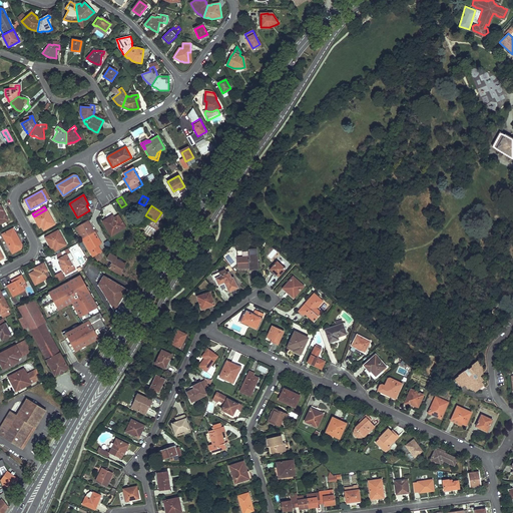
[(44,229),(54,223),(46,209),(34,216),(40,227),(42,226),(44,229)]
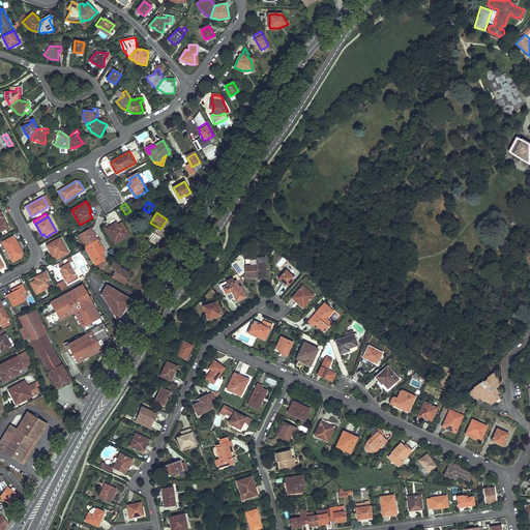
[(122,223),(118,226),(116,223),(107,229),(115,243),(129,235),(122,223)]
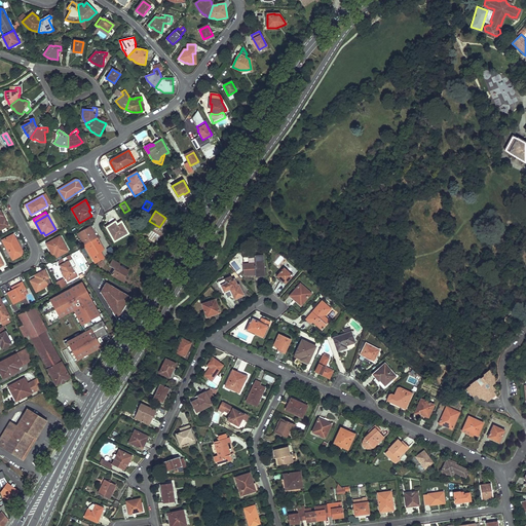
[(90,226),(78,233),(94,260),(103,255),(100,252),(104,250),(102,246),(99,248),(96,240),(98,239),(90,226)]
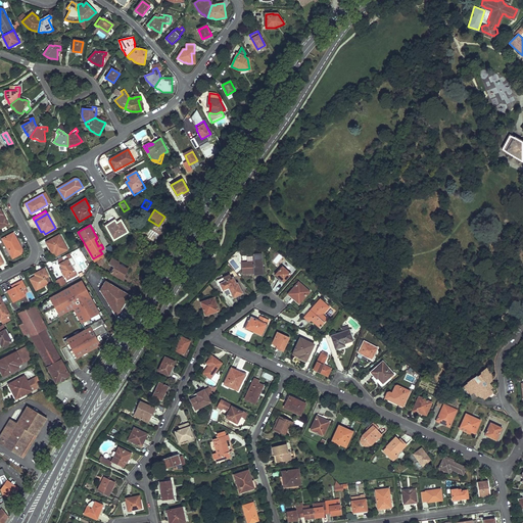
[(21,251),(21,250),(13,234),(3,239),(12,258),(20,254),(20,253),(21,252),(21,251)]
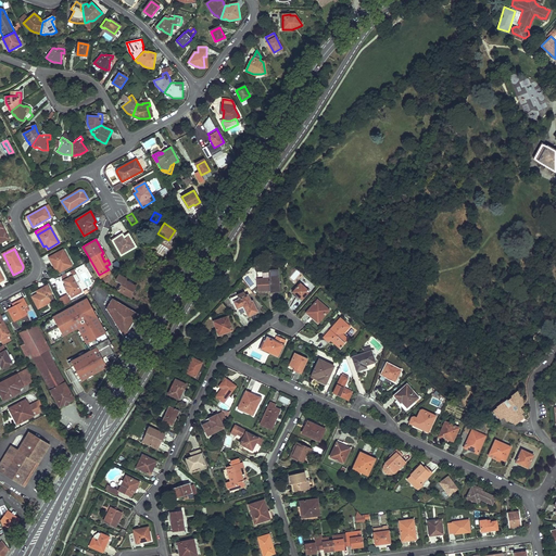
[(60,272),(72,265),(63,250),(49,257),(55,269),(58,268),(60,272)]
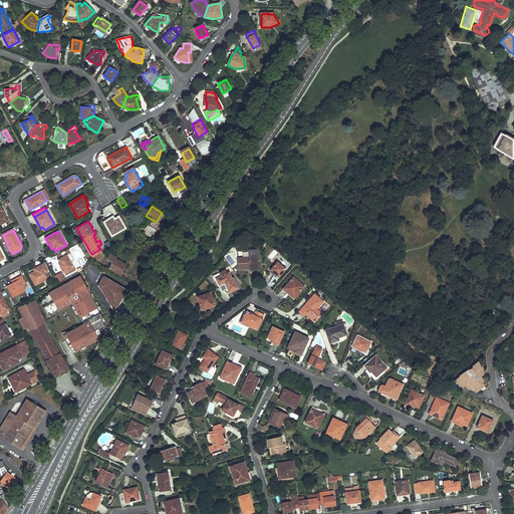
[(100,249),(91,254),(93,257),(101,253),(100,249)]
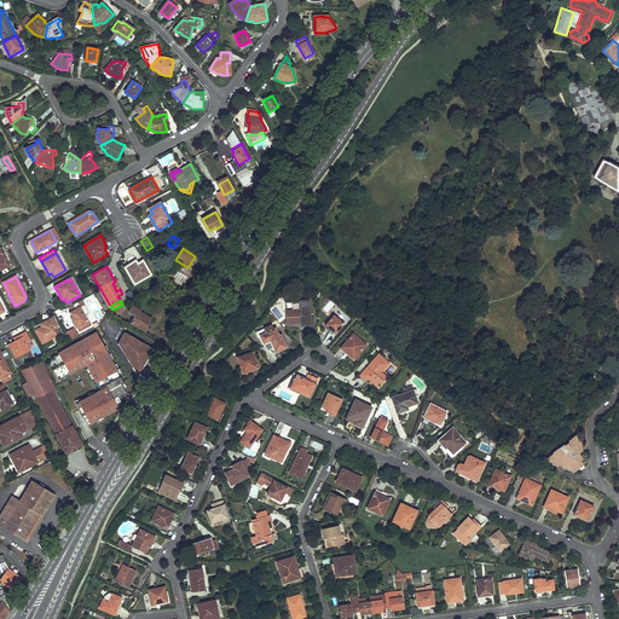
[(301,311),(287,311),(288,324),(302,323),(302,325),(311,324),(310,301),(301,301),(301,311)]
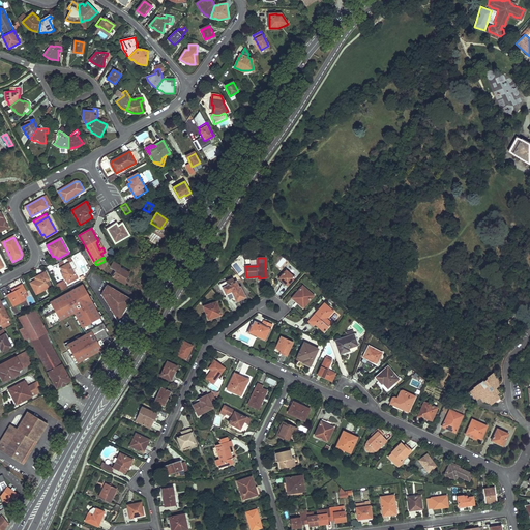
[(114,262),(111,267),(116,270),(113,276),(125,284),(129,277),(127,276),(129,272),(120,267),(120,265),(114,262)]
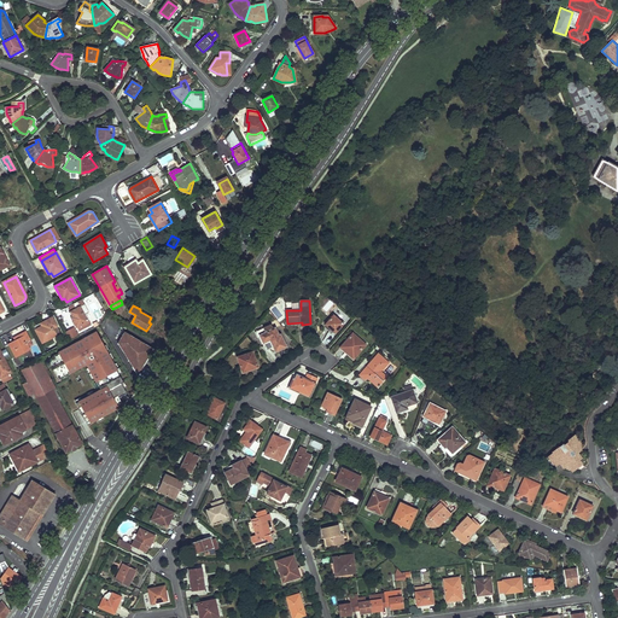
[(89,320),(86,314),(85,315),(81,307),(71,312),(74,316),(73,318),(76,326),(89,320)]
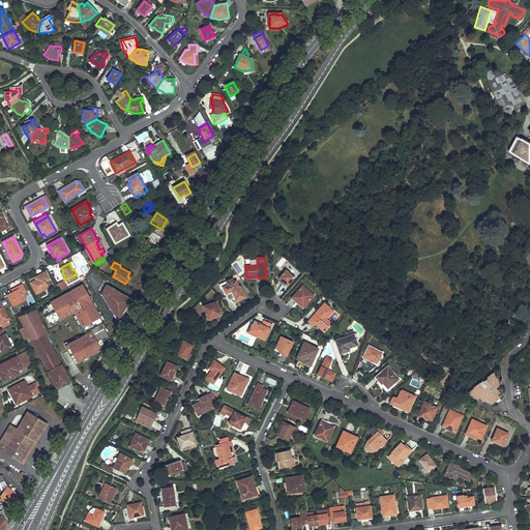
[(295,277),(286,270),(280,278),(288,286),(295,277)]
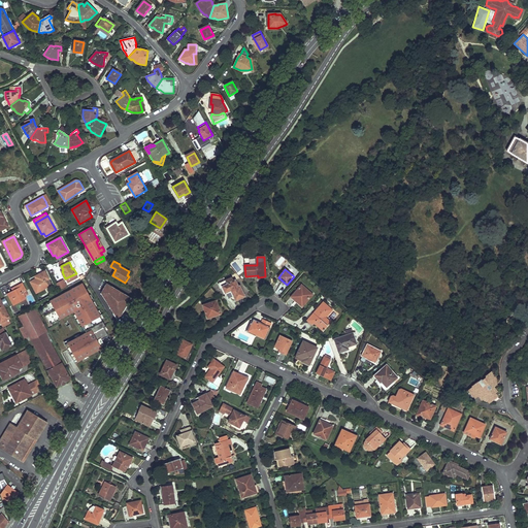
[(48,279),(44,271),(35,276),(36,278),(31,283),(36,293),(48,286),(46,281),(48,279)]
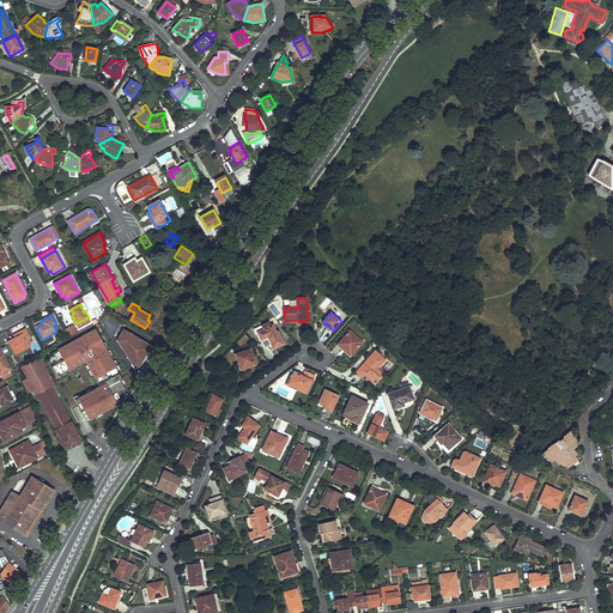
[(269,322),(254,329),(256,335),(259,334),(261,340),(268,338),(274,349),(284,344),(279,332),(277,333),(273,326),(272,326),(269,322)]
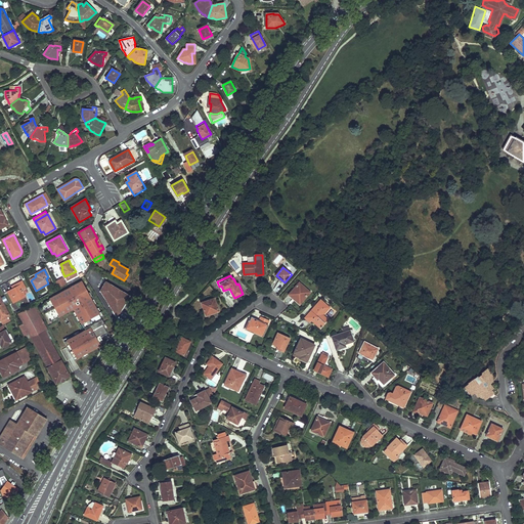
[(66,284),(62,277),(55,281),(59,288),(66,284)]
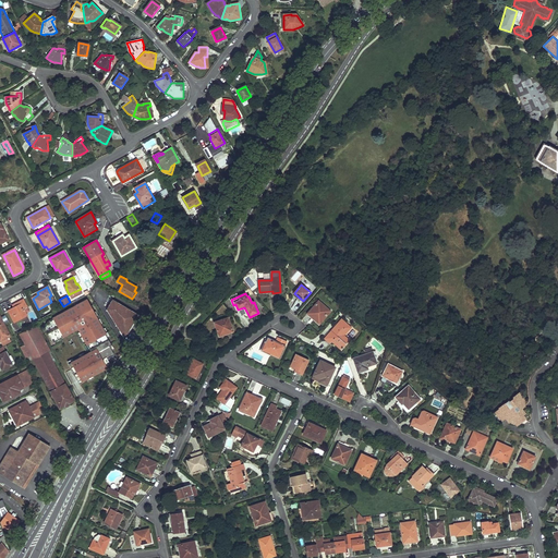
[(27,315),(24,310),(27,307),(23,300),(13,305),(14,308),(9,311),(15,322),(27,315)]
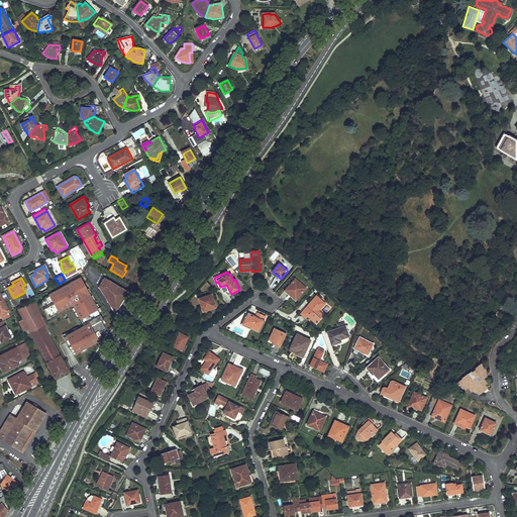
[(127,293),(104,279),(99,288),(115,313),(127,293)]
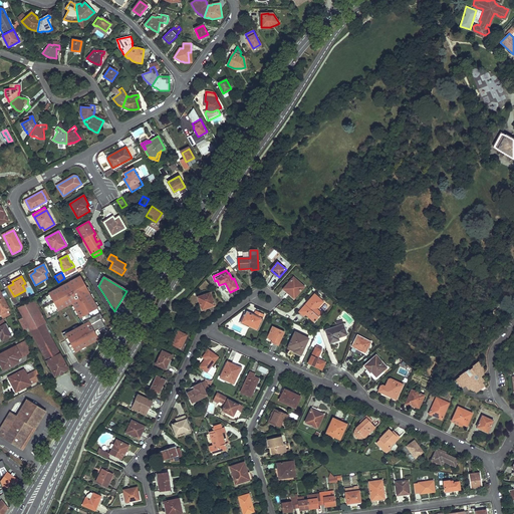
[(304,287),(294,277),(284,289),(294,298),(304,287)]
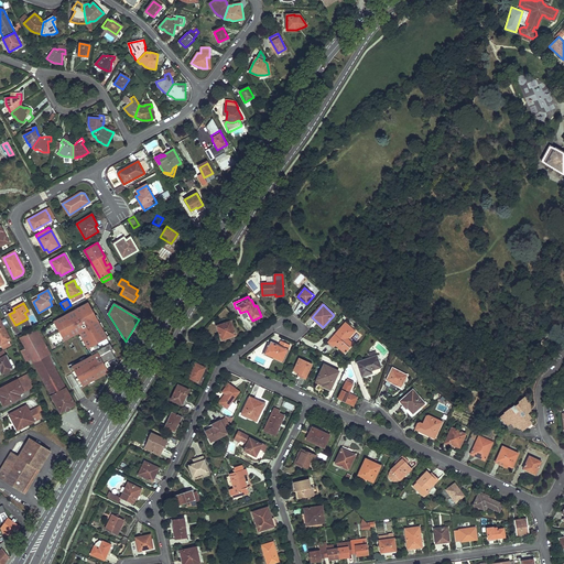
[(39,329),(51,322),(49,318),(36,325),(39,329)]
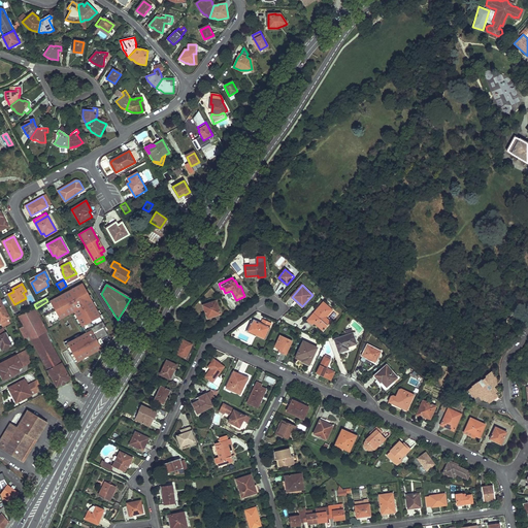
[(0,322),(1,323),(9,318),(0,300),(0,322)]
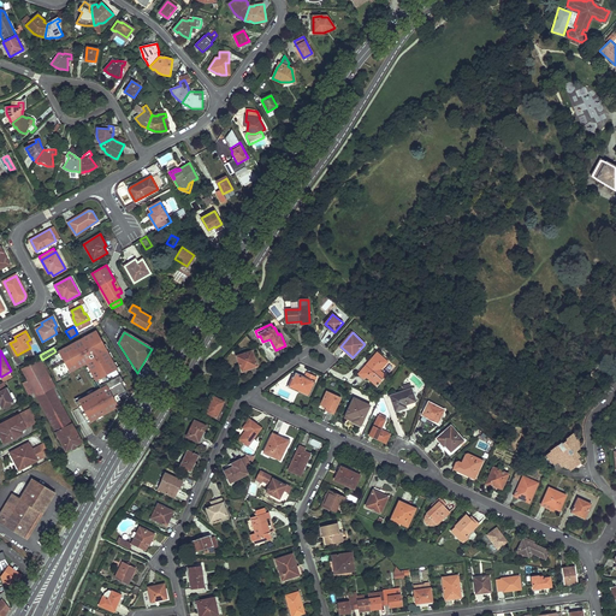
[(252,351),(237,356),(242,371),(258,366),(252,351)]
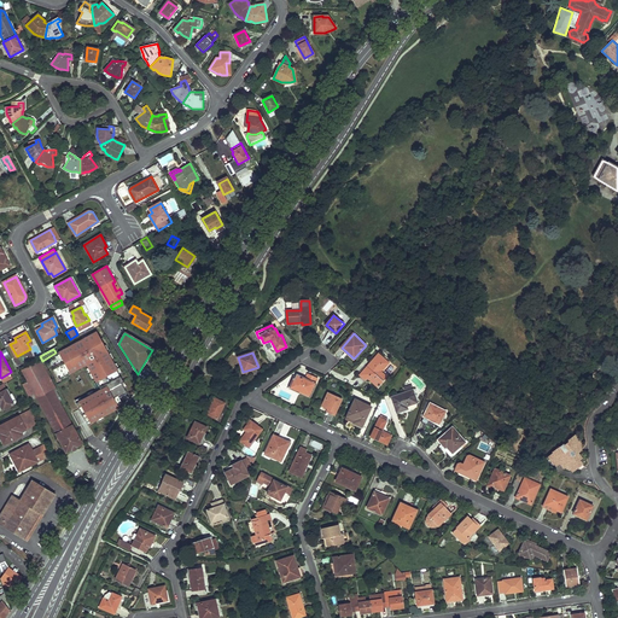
[(389,362),(379,354),(360,375),(366,380),(368,378),(378,386),(386,377),(382,372),(389,362)]
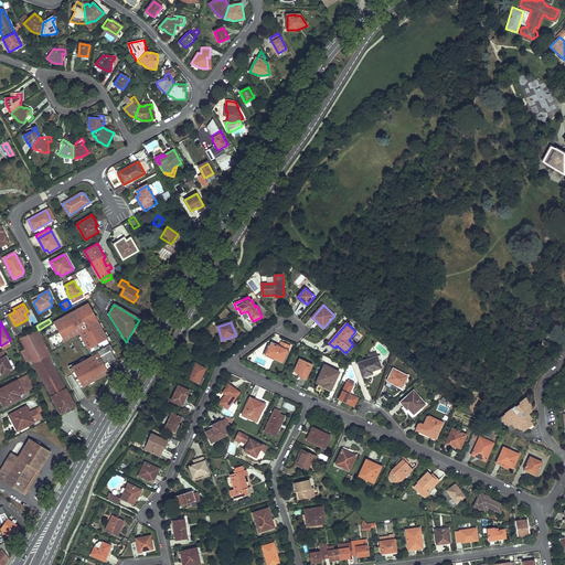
[(48,355),(51,354),(38,330),(20,339),(25,350),(31,359),(52,397),(66,390),(48,355)]
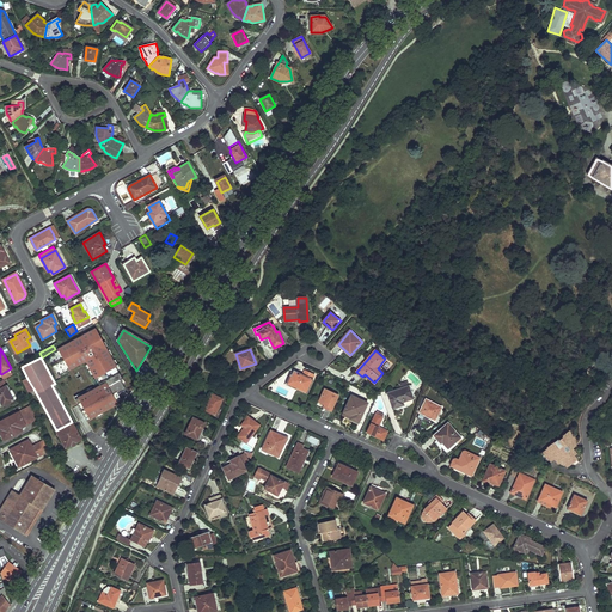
[(314,375),(305,371),(303,377),(294,372),(292,377),(291,375),(287,384),(306,392),(312,380),(314,375)]
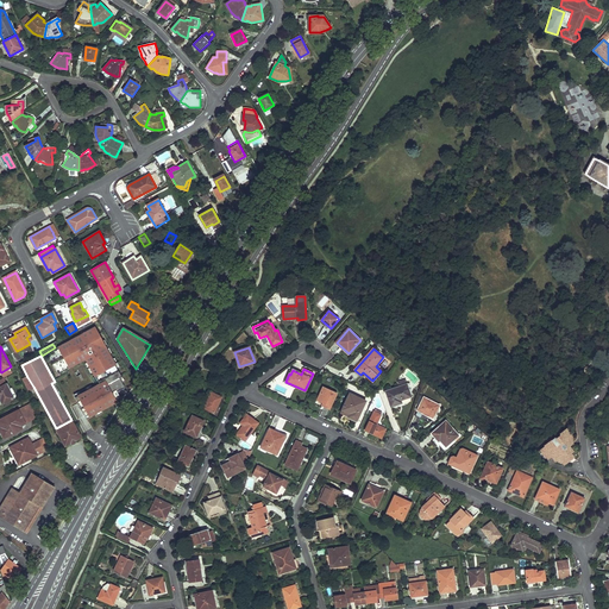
[(33,387),(27,377),(23,380),(29,389),(33,387)]
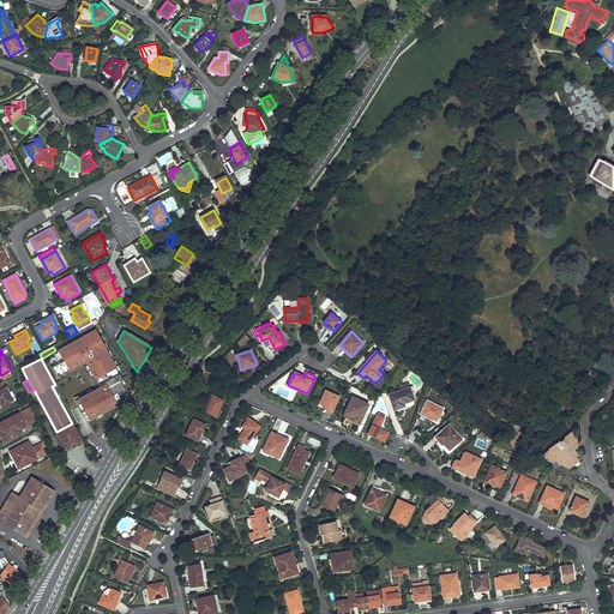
[(100,391),(80,380),(76,387),(74,386),(71,392),(94,405),(98,397),(97,396),(100,391)]
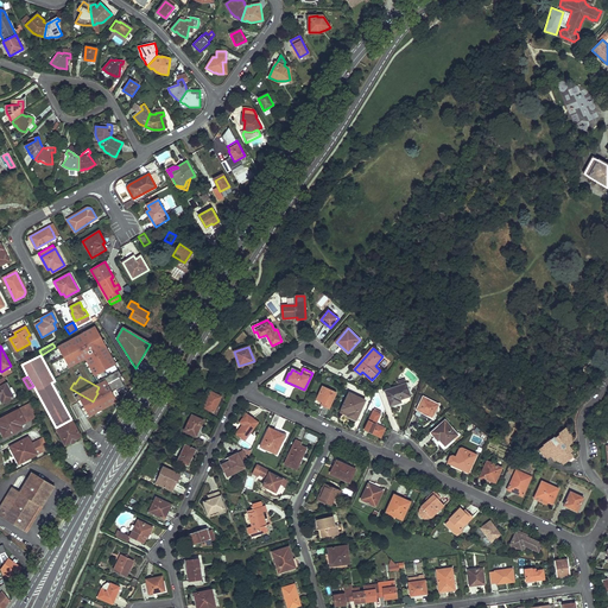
[(4,378),(0,379),(0,398),(0,399),(2,404),(13,398),(10,391),(11,390),(8,384),(7,384),(4,378)]
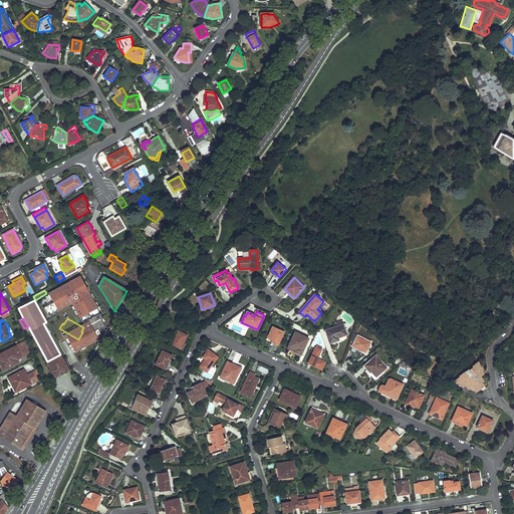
[(343,324),(326,330),(330,342),(339,339),(338,337),(347,334),(343,324)]
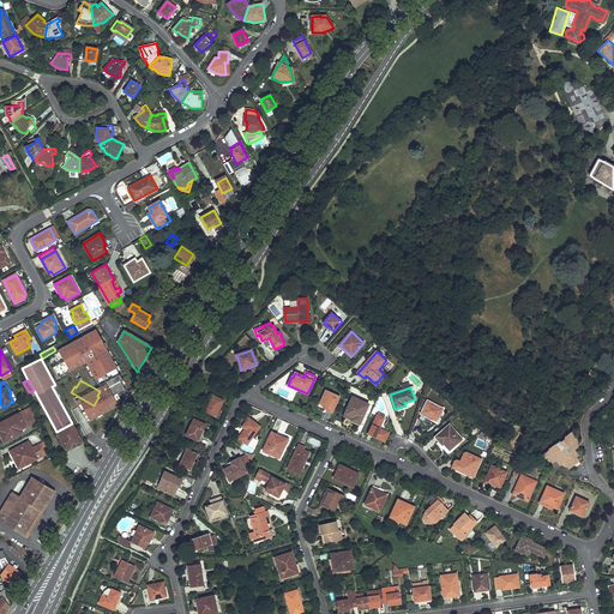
[(339,396),(326,390),(320,403),(326,405),(325,408),(332,411),(339,396)]
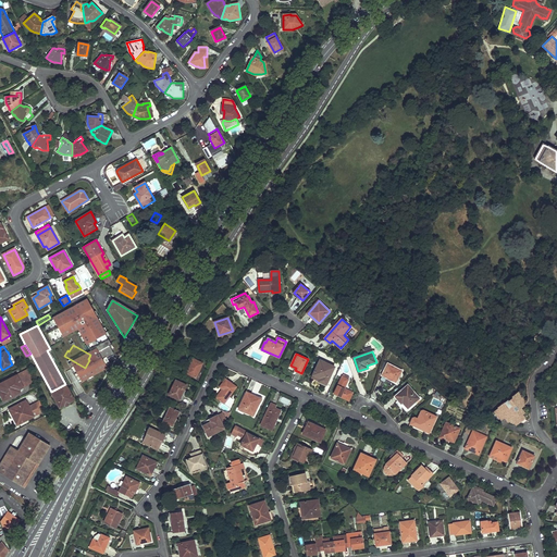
[(202,363),(193,359),(186,373),(196,376),(202,363)]
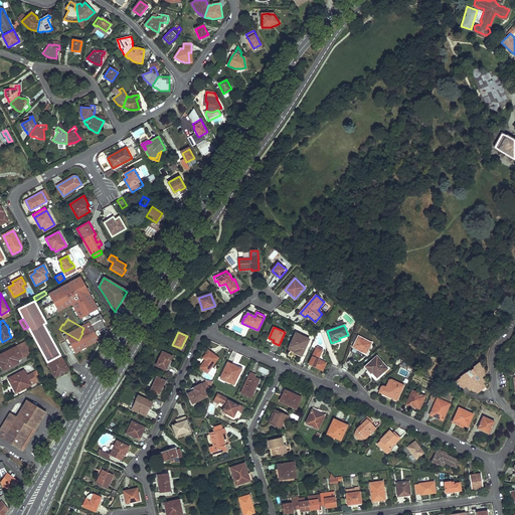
[(310,339),(296,333),(290,346),(296,349),(295,352),(302,355),(310,339)]
